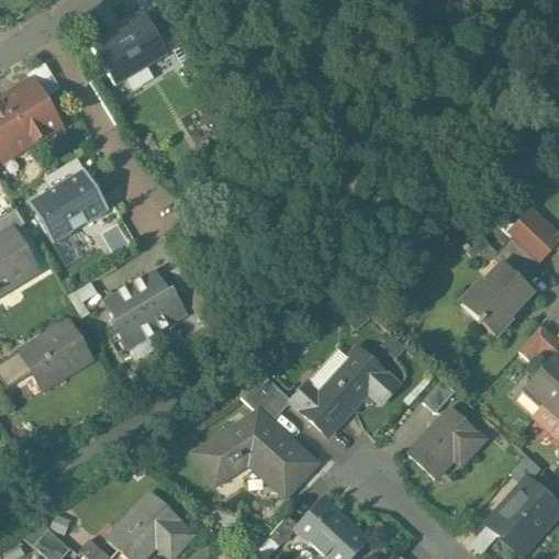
[(144,11),(124,24),(125,28),(114,34),(112,31),(91,43),(116,85),(169,53),(144,11)]
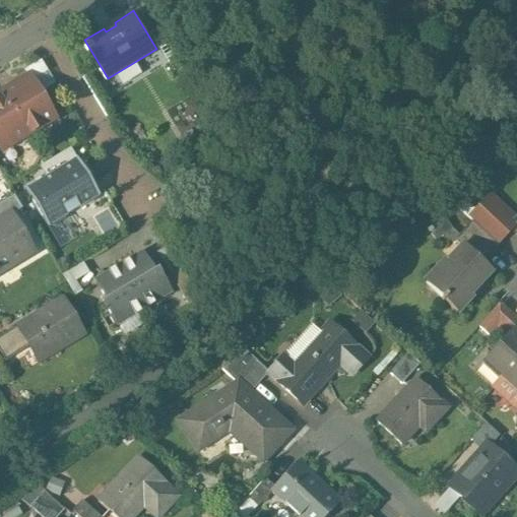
[(163,23),(151,29),(162,46),(172,40),(163,23)]
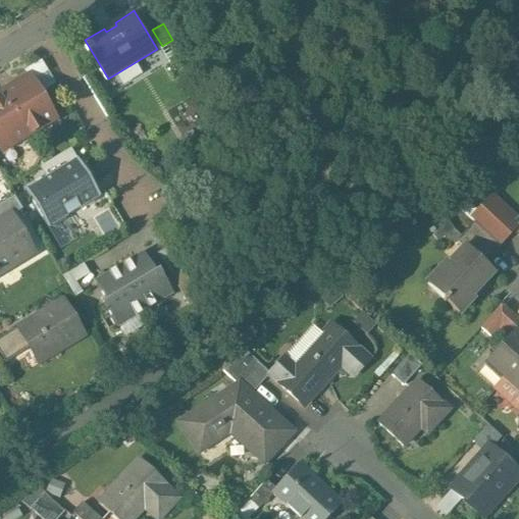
[(43,57),(28,66),(31,72),(35,78),(50,68),(43,57)]
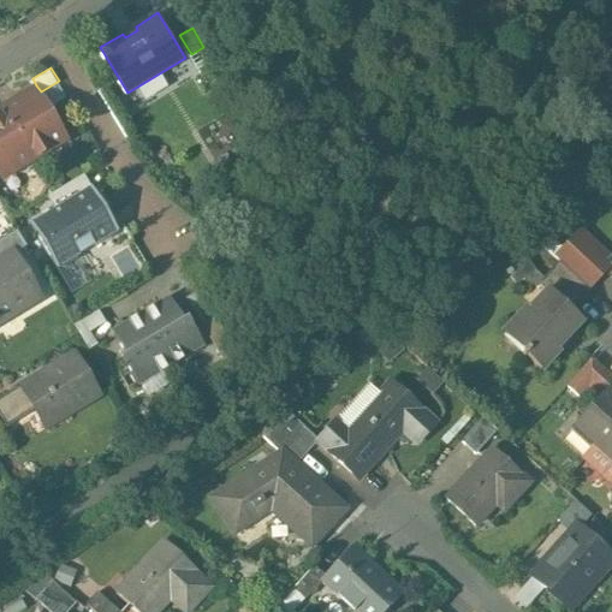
[(59,81),(41,91),(48,105),(66,94),(59,81)]
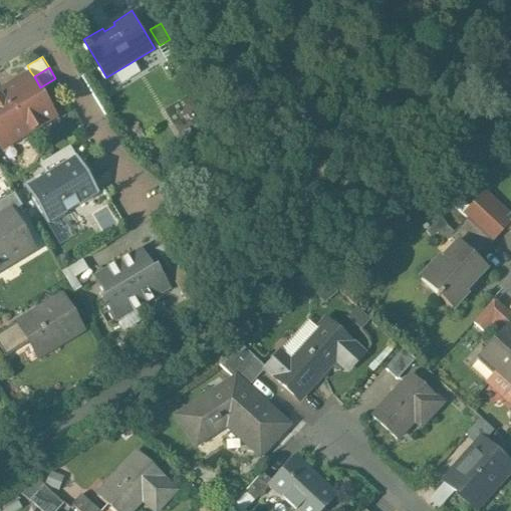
[(30,71),(3,88),(28,131),(56,113),(40,87),(34,76),(30,71)]
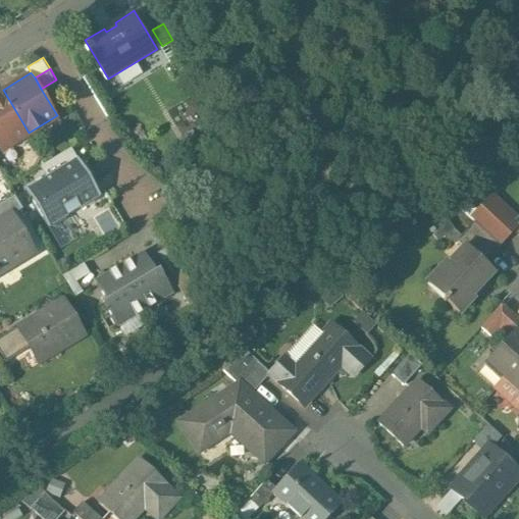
[(29,133),(3,90),(0,91),(0,141),(2,144),(11,138),(17,140),(29,133)]
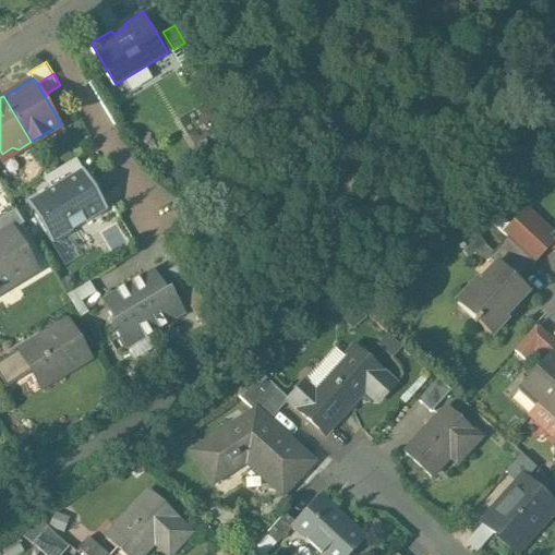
[(77,155),(44,176),(50,186),(51,188),(62,180),(64,184),(86,170),(77,155)]
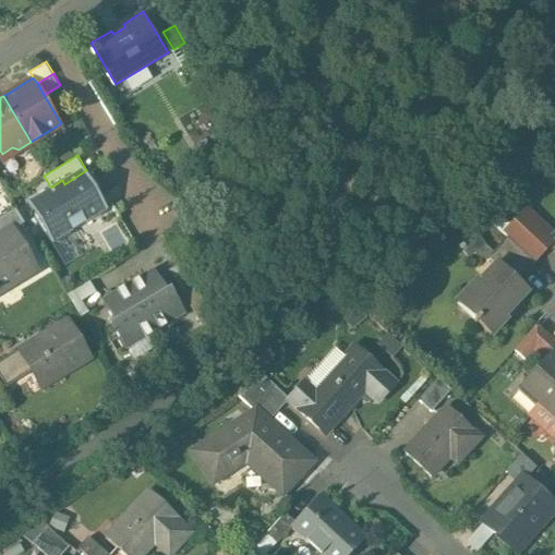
[(62,180),(51,188),(50,186),(28,200),(52,241),(109,207),(86,170),(64,184),(62,180)]
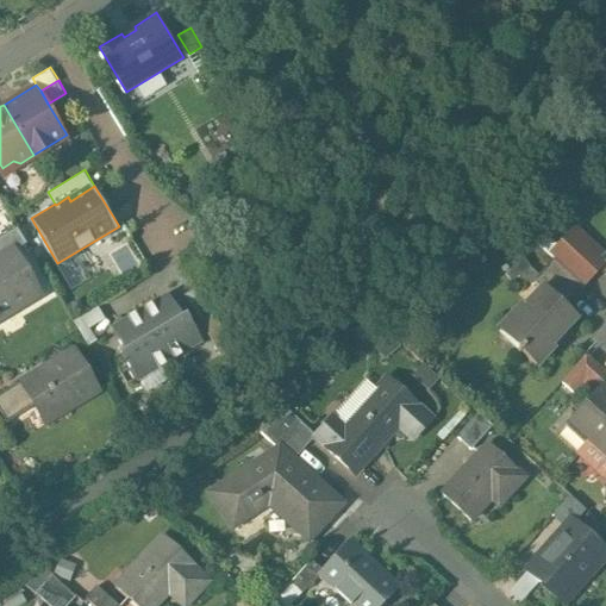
[(18,226),(0,236),(0,255),(14,247),(16,248),(27,241),(18,226)]
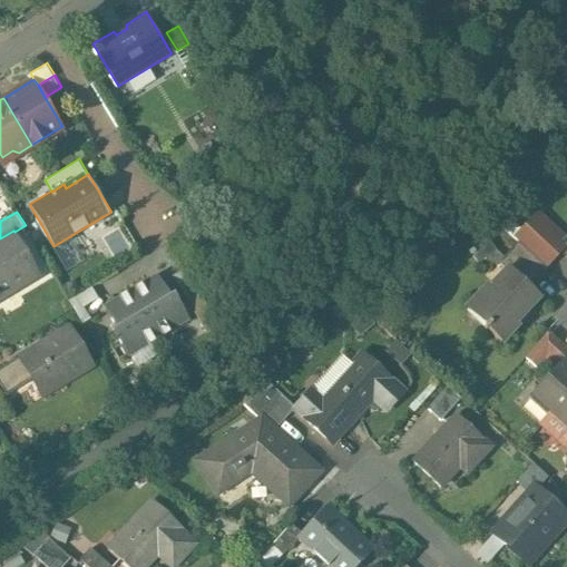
[(559,253),(566,245),(566,240),(549,225),(540,235),(559,253)]
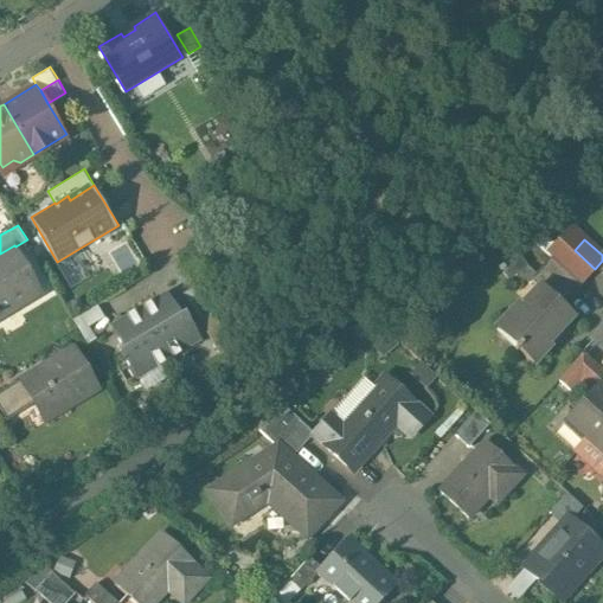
[(0,254),(0,315),(42,290),(15,247),(14,245),(0,254)]
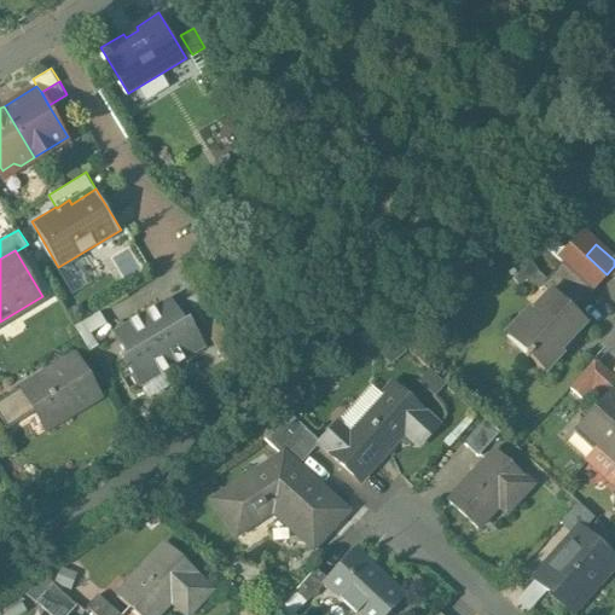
[(595,288),(607,274),(586,255),(573,268),(595,288)]
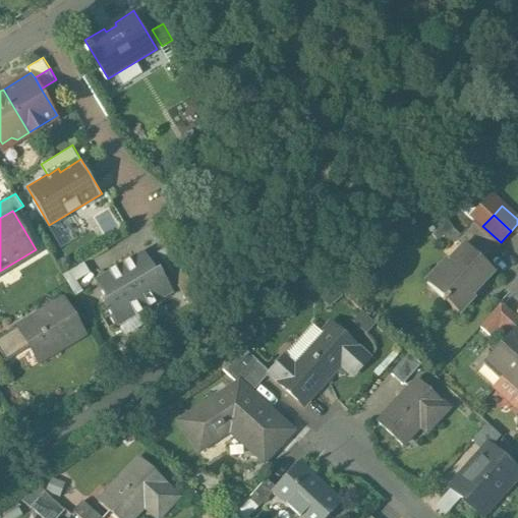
[(456,237),(461,232),(446,217),(428,227),(439,239),(445,233),(453,240),(456,237)]
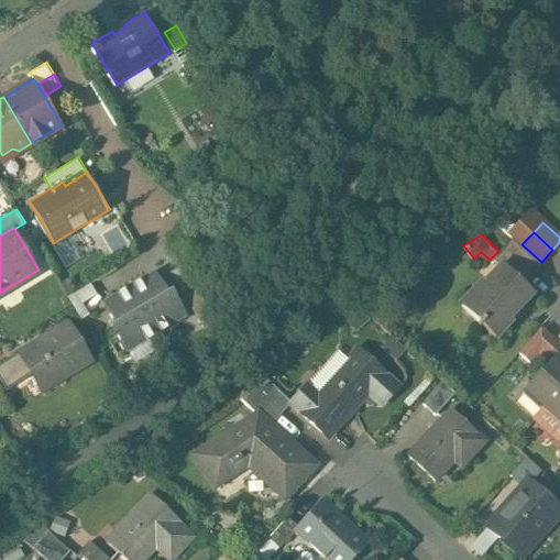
[(541,262),(522,244),(512,235),(498,251),(493,256),(502,264),(503,263),(523,282),(541,262)]
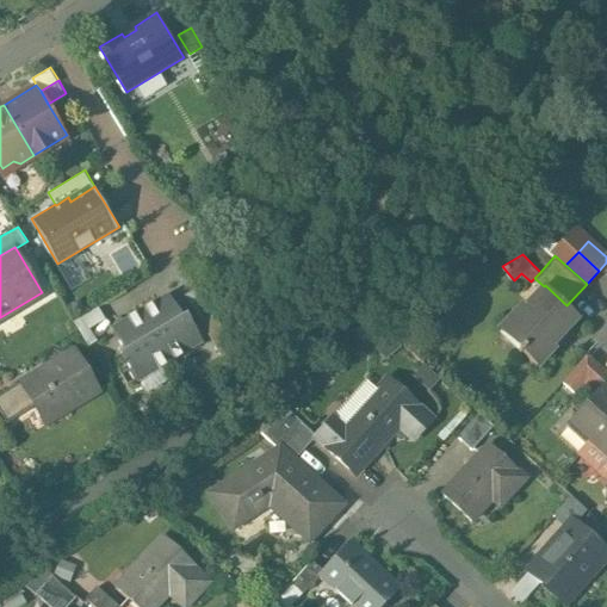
[(199,284),(186,292),(202,317),(214,309),(199,284)]
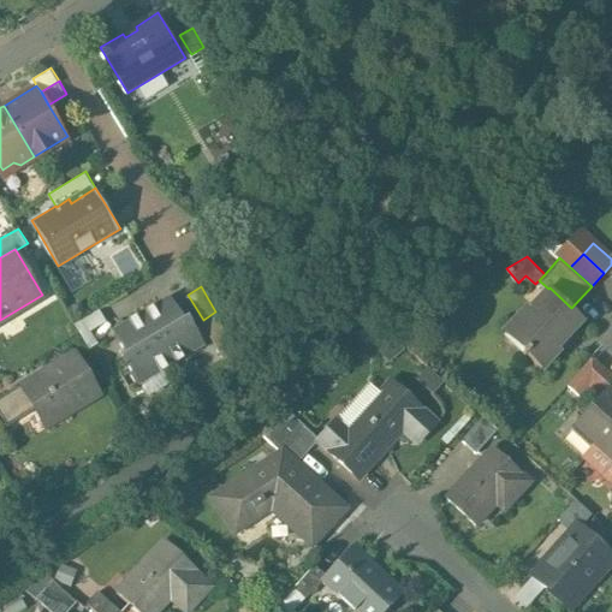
[(571,308),(550,287),(548,289),(532,308),(528,306),(505,332),(526,350),(523,351),(526,355),(528,352),(542,367),(559,348),(557,345),(582,318),(571,308)]
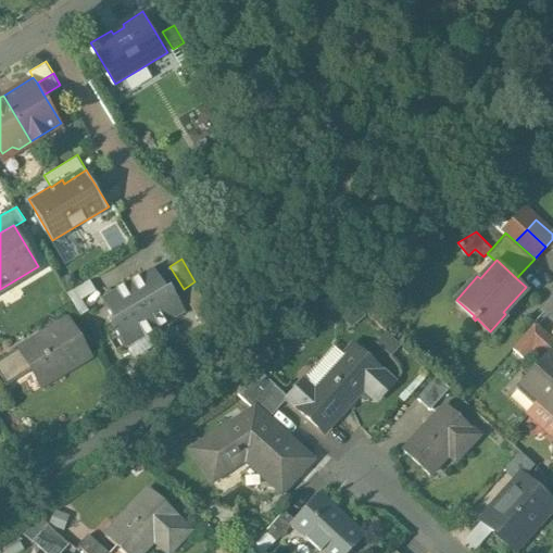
[(156,268),(151,273),(149,268),(128,280),(156,328),(186,311),(171,285),(167,287),(156,268)]
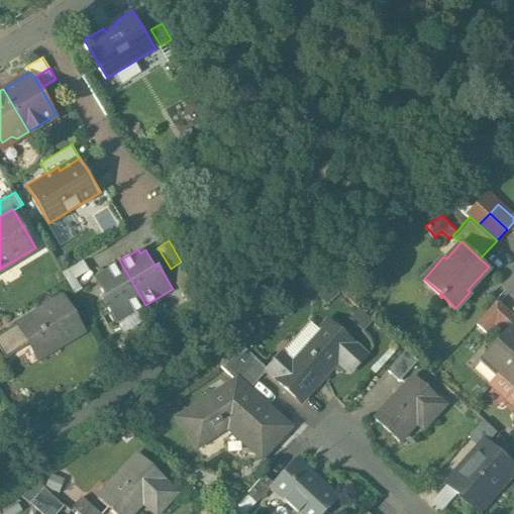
[(84,258),(64,270),(70,281),(77,276),(91,268),(84,258)]
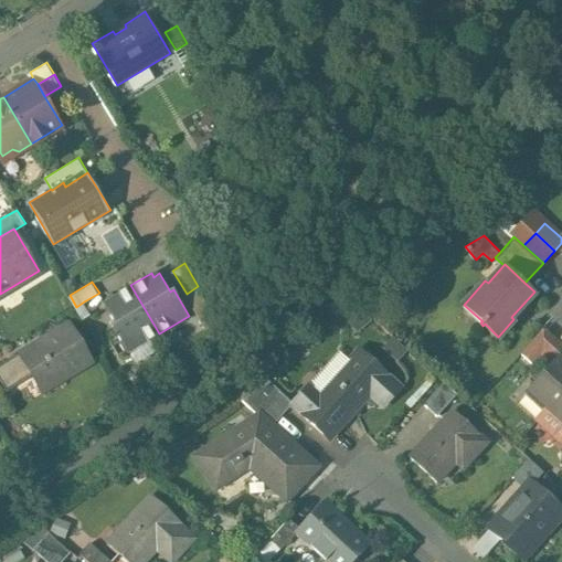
[(130,285),(109,298),(112,301),(106,305),(117,324),(114,326),(129,351),(159,333),(130,285)]
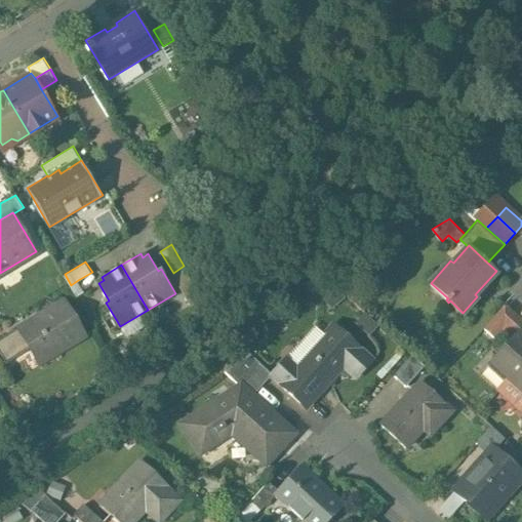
[(203,297),(184,266),(173,273),(192,305),(203,297)]
